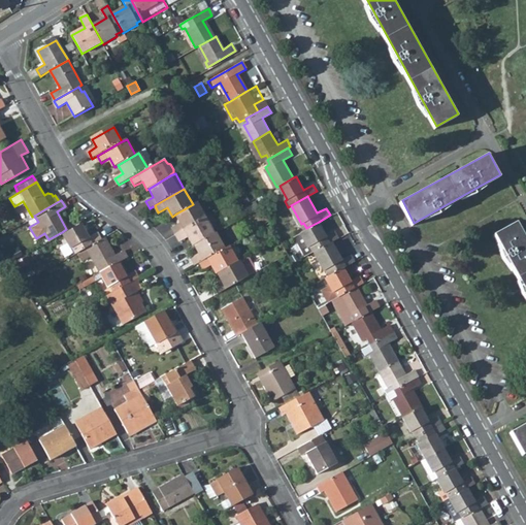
[(173,227),(177,234),(206,218),(197,202),(193,204),(176,214),(182,223),(173,227)]
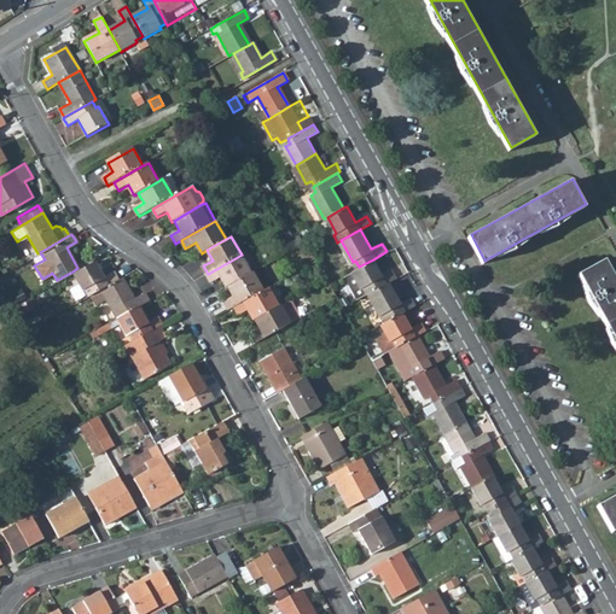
[(230,286),(253,273),(242,255),(208,274),(213,281),(221,276),(227,286),(230,286)]
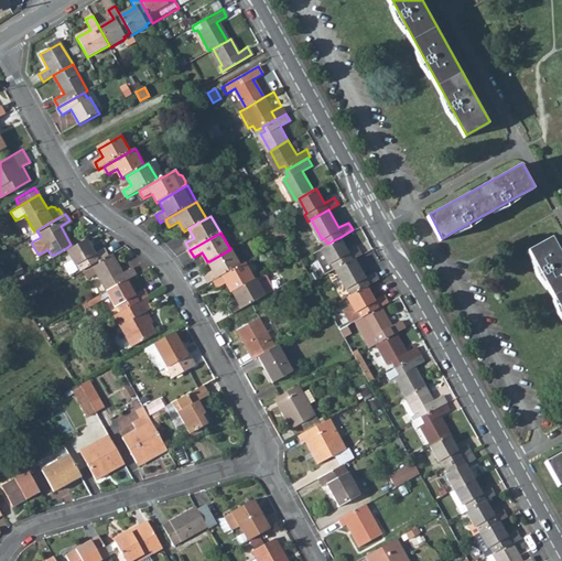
[(561,251),(553,236),(530,249),(561,304),(561,251)]
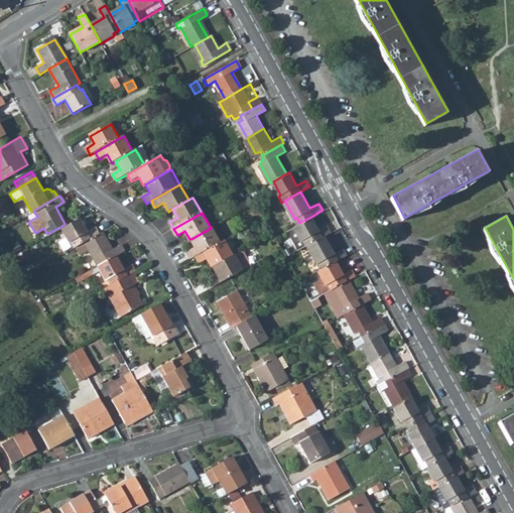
[(94,225),(86,230),(78,217),(65,224),(60,227),(69,241),(71,240),(74,245),(76,245),(98,232),(94,225)]
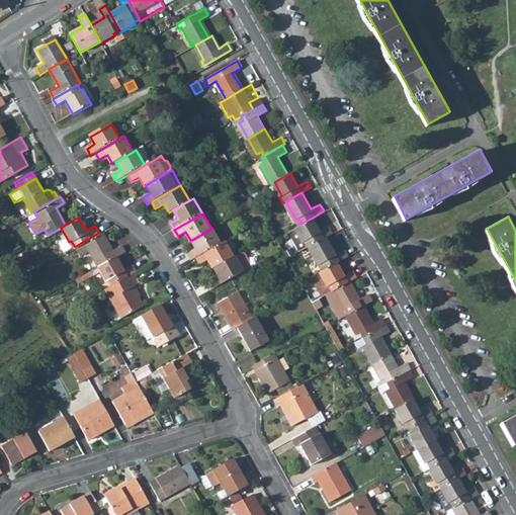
[(329,226),(320,230),(313,218),(301,224),(296,227),(305,241),(307,240),(311,245),(326,236),(333,233),(329,226)]
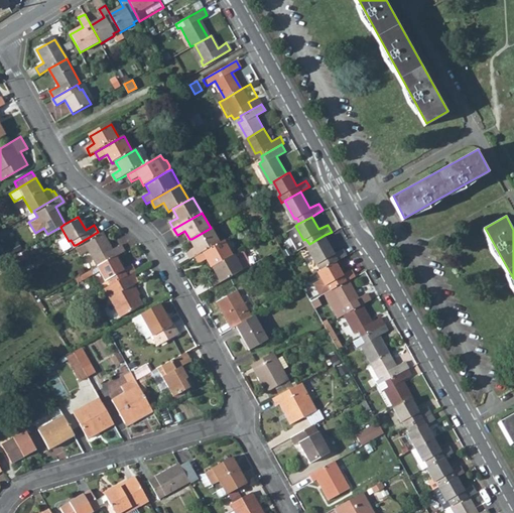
[(212,227),(211,228),(191,239),(196,247),(187,252),(191,259),(195,257),(220,243),(212,227)]
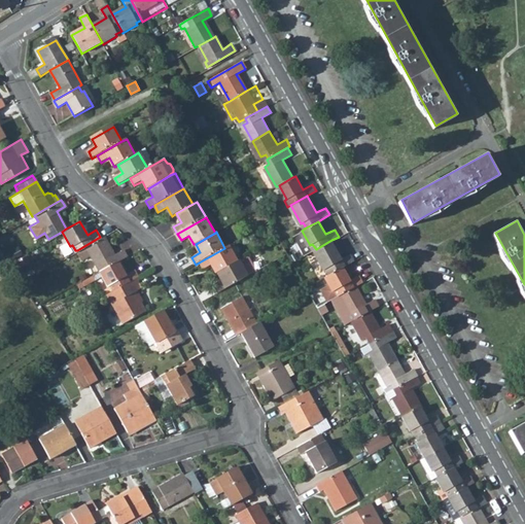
[(77,250),(81,258),(91,253),(100,270),(117,259),(127,254),(123,248),(113,252),(103,235),(100,237),(77,250)]
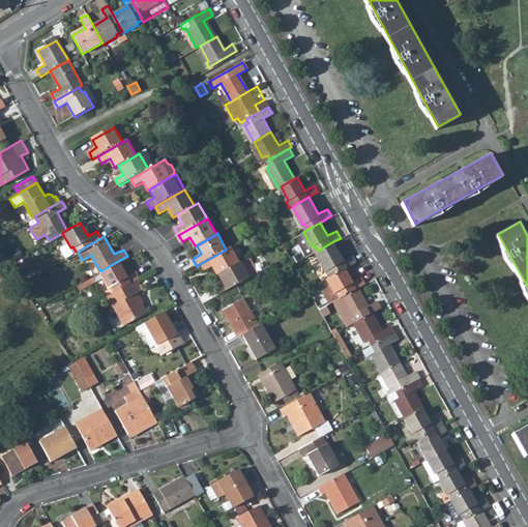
[(344,259),(333,241),(318,251),(327,268),(329,267),(333,274),(345,267),(357,261),(353,254),(344,259)]
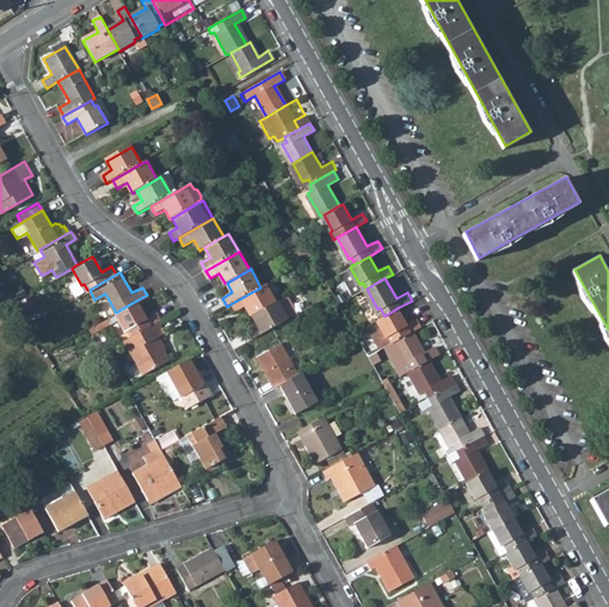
[(14,307),(0,284),(0,299),(7,311),(14,307)]
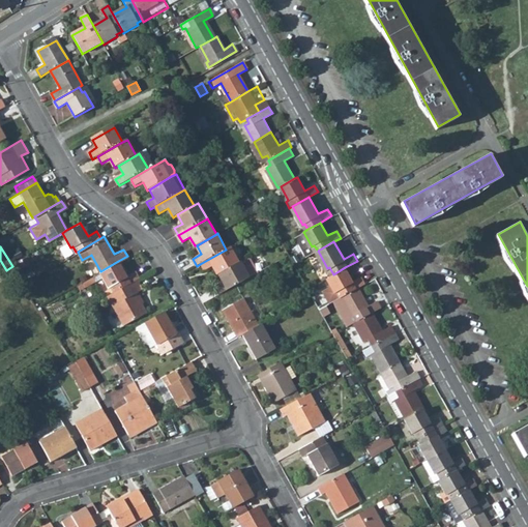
[(220,273),(239,263),(231,246),(226,250),(200,264),(204,271),(213,266),(218,274),(220,273)]
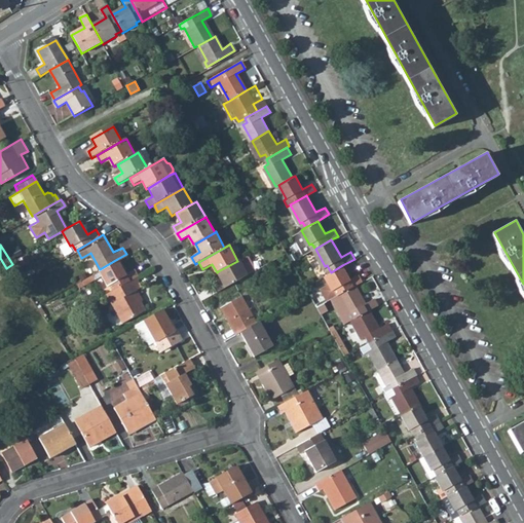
[(11,252),(14,258),(24,253),(20,246),(11,252)]
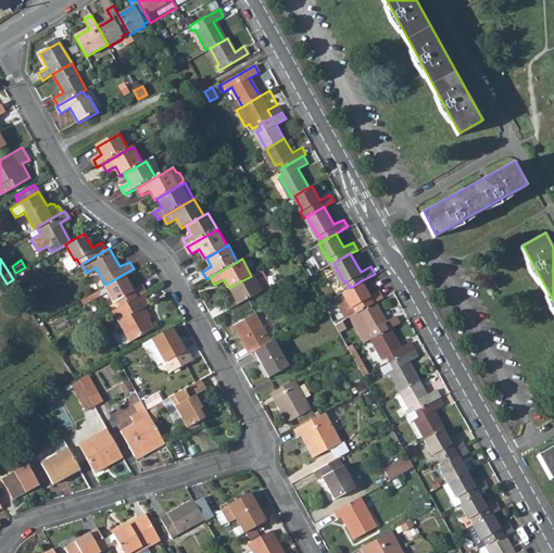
[(141,283),(131,287),(124,274),(105,285),(113,299),(115,298),(118,303),(142,290),(146,289),(141,283)]
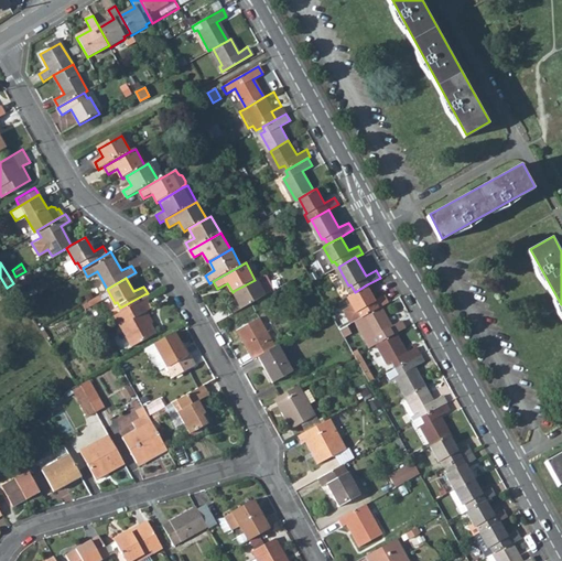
[(230,305),(234,312),(266,295),(256,279),(255,280),(234,291),(239,300),(230,305)]
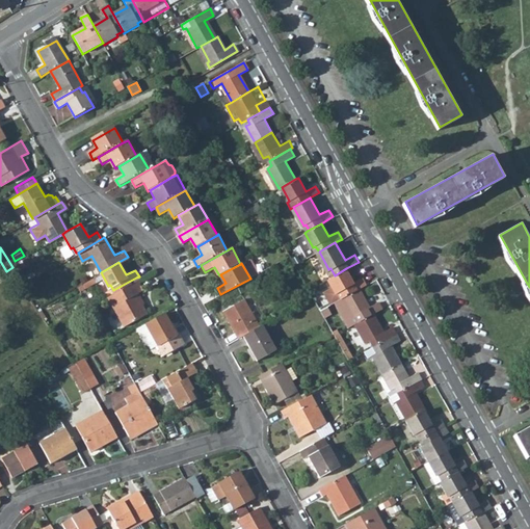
[(354,282),(346,268),(335,275),(330,278),(335,285),(325,290),(333,303),(342,298),(344,297),(362,287),(368,284),(364,276),(354,282)]
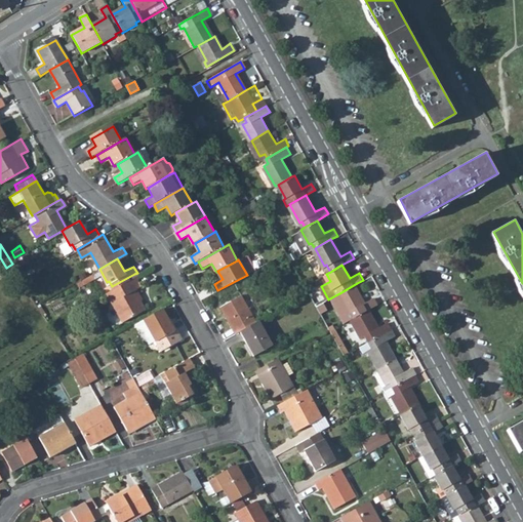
[(134,274),(112,286),(106,290),(123,320),(145,307),(134,288),(141,284),(134,274)]
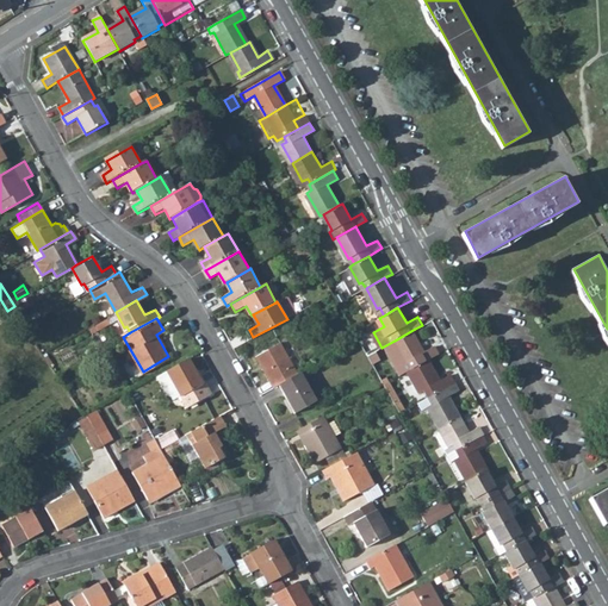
[(392,342),(404,362),(402,363),(407,372),(409,370),(430,357),(440,353),(435,344),(426,349),(415,329),(395,341),(392,342)]
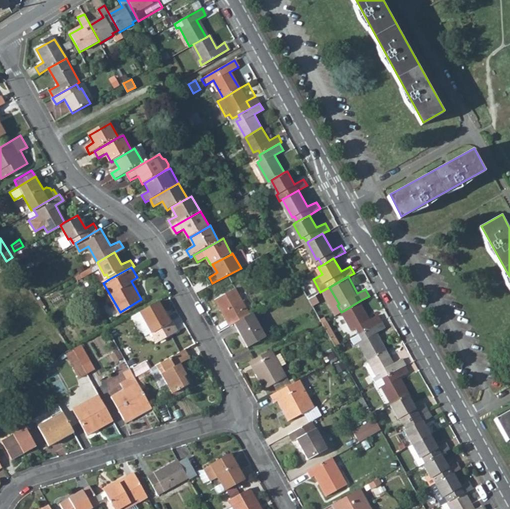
[(249,314),(235,288),(215,298),(219,305),(220,305),(226,317),(225,317),(229,325),(233,322),(249,314)]
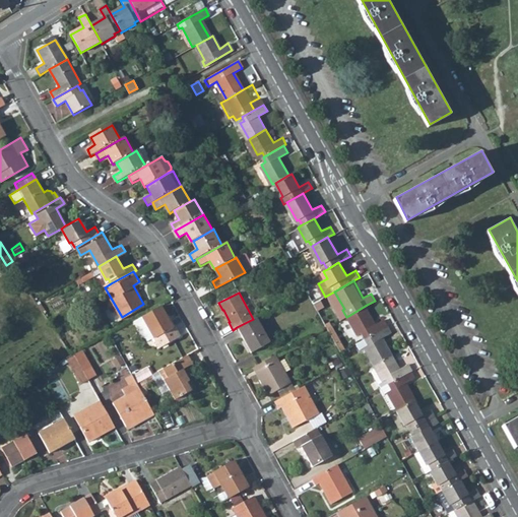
[(173,325),(160,303),(141,314),(153,335),(158,345),(178,334),(173,325)]
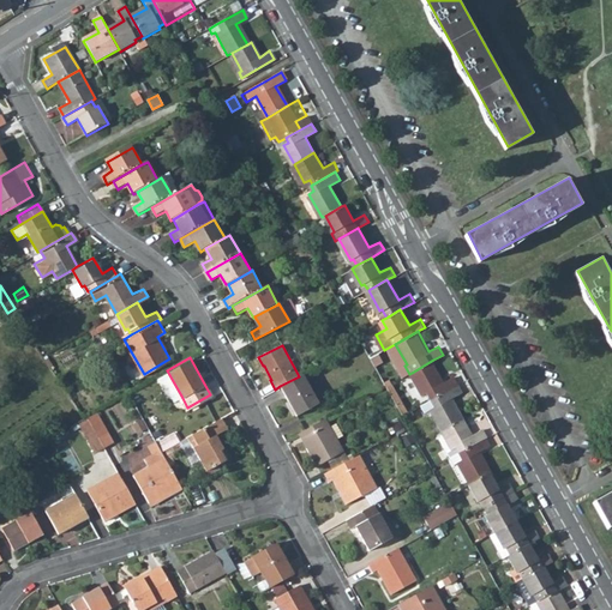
[(455,375),(445,380),(433,360),(412,373),(425,396),(431,393),(433,398),(460,382),(455,375)]
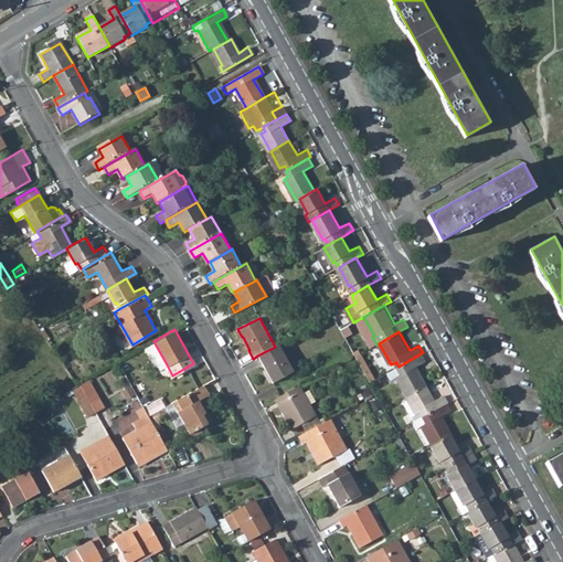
[(257,356),(273,382),(293,372),(278,345),(275,347),(257,356)]
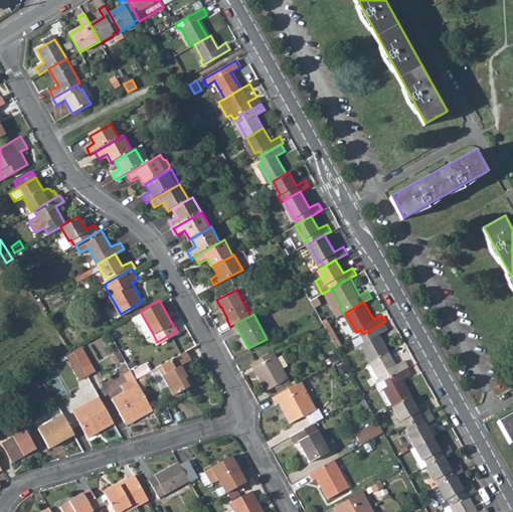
[(343,345),(329,321),(325,324),(339,348),(343,345)]
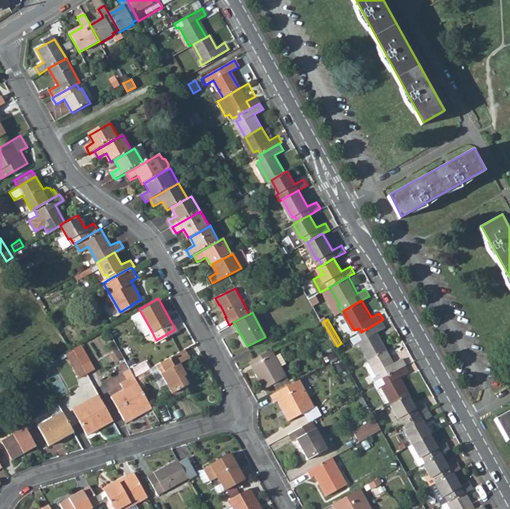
[(361,332),(364,336),(359,339),(370,359),(388,348),(378,331),(387,326),(383,319),(361,332)]
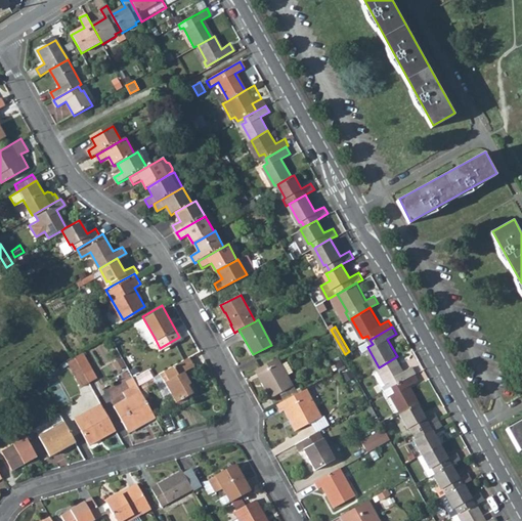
[(85,371),(93,365),(84,350),(76,354),(85,371)]
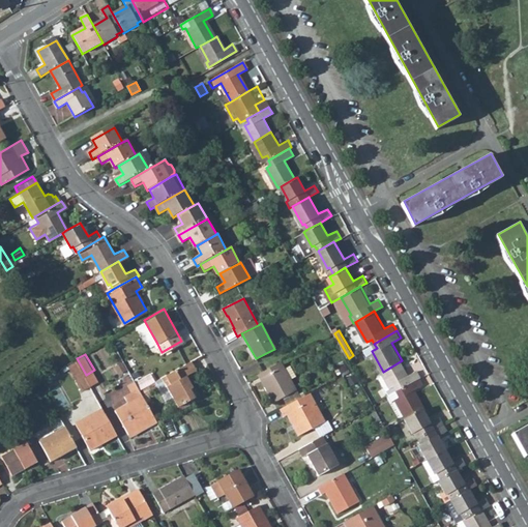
[(69,363),(85,388),(91,384),(86,375),(77,358),(69,363)]
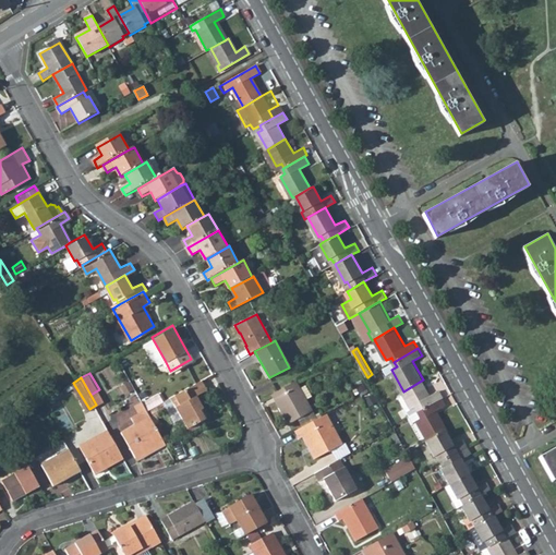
[(203,377),(172,395),(184,415),(190,426),(210,415),(198,395),(209,388),(203,377)]
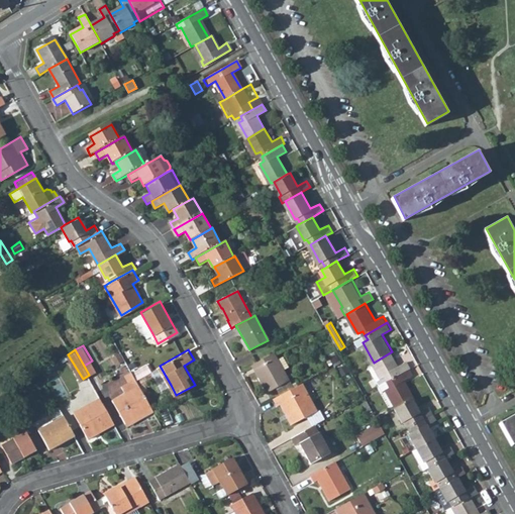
[(251,364),(267,391),(289,379),(282,367),(278,357),(274,351),(251,364)]
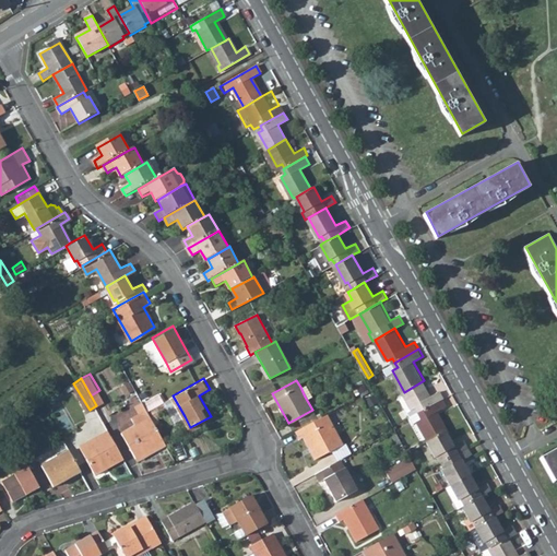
[(424,380),(404,392),(413,406),(401,414),(404,421),(445,397),(446,397),(441,389),(433,394),(424,380)]
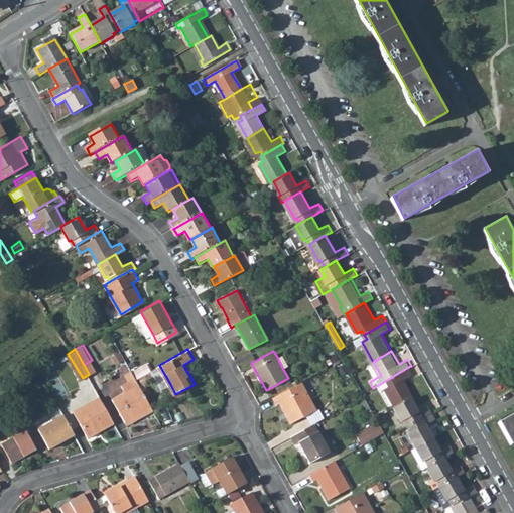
[(277,357),(281,366),(287,363),(282,355),(277,357)]
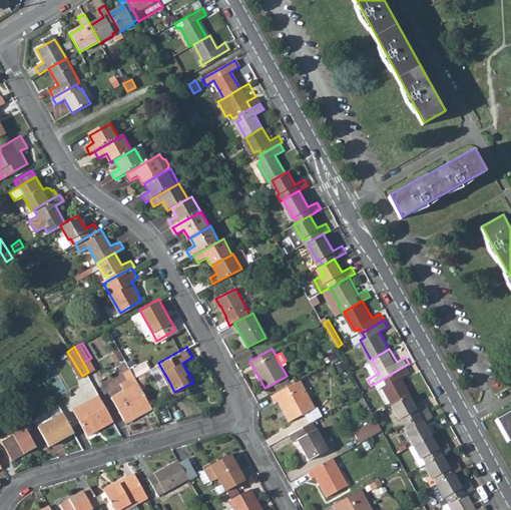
[(83,363),(88,372),(96,368),(91,358),(83,363)]
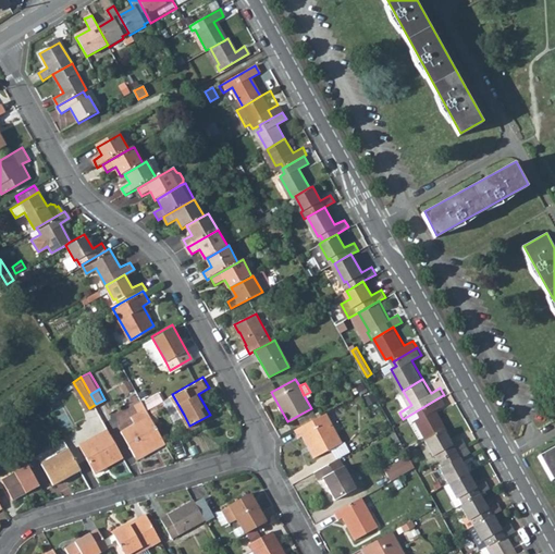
[(143,399),(148,408),(163,399),(164,398),(160,391),(143,399)]
